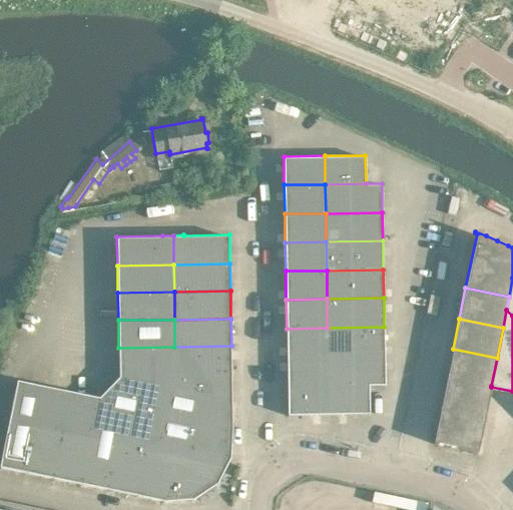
[(327,328),(328,357),(385,356),(384,327),(327,328)]
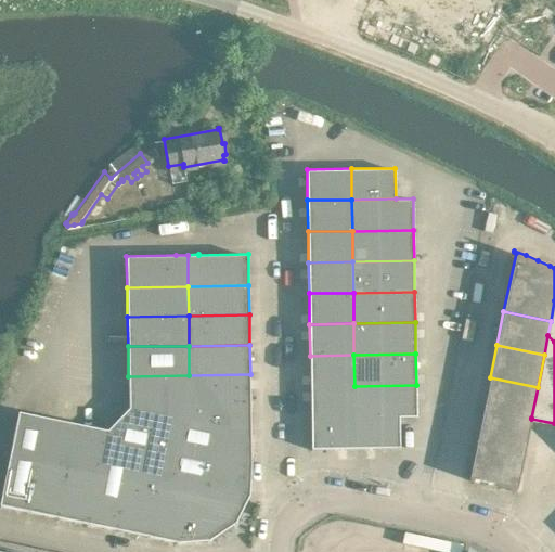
[(310,356),(310,386),(355,386),(353,355),(310,356)]
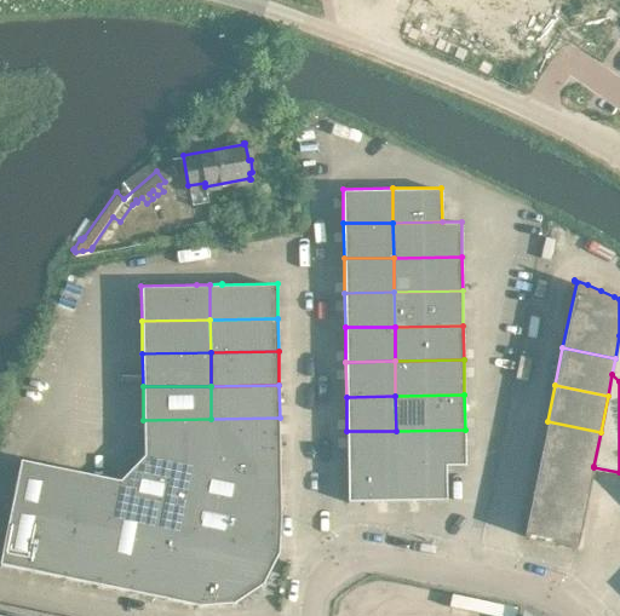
[(212,454),(280,453),(280,418),(211,419),(212,454)]
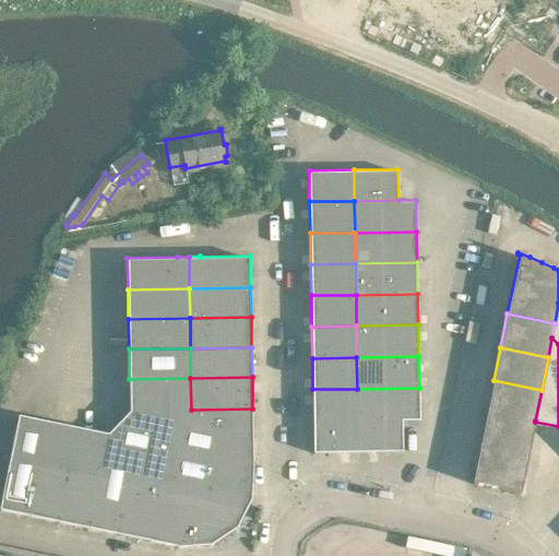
[(130,410),(173,418),(191,422),(191,410),(190,378),(129,379),(130,410)]
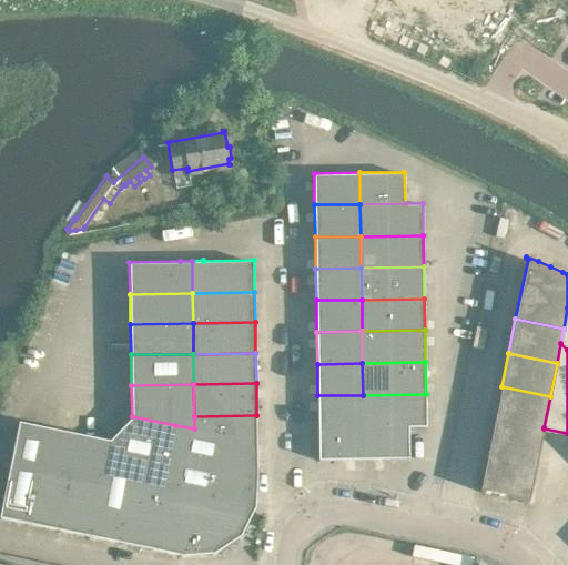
[(544,430),(544,429),(544,427),(550,396),(501,386),(495,420),(544,430)]
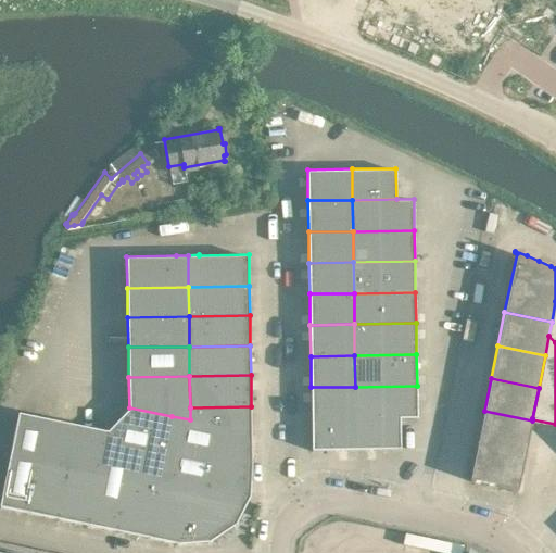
[(355,417),(400,416),(417,416),(417,386),(355,387),(355,417)]
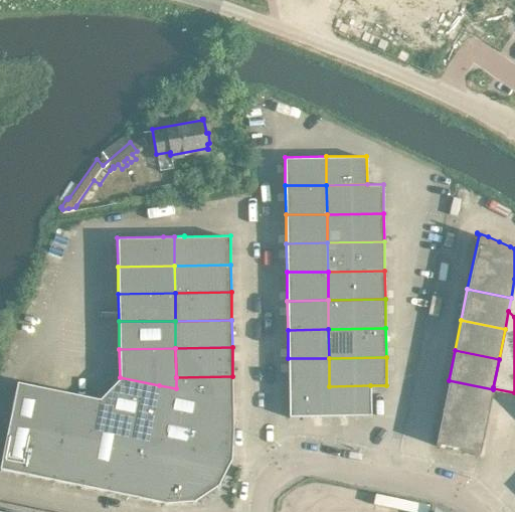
[(288,358),(289,386),(329,386),(329,358),(288,358)]
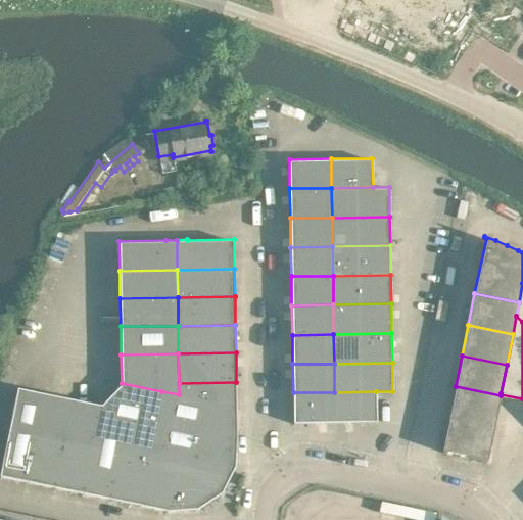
[(179,394),(237,407),(236,382),(179,383),(179,394)]
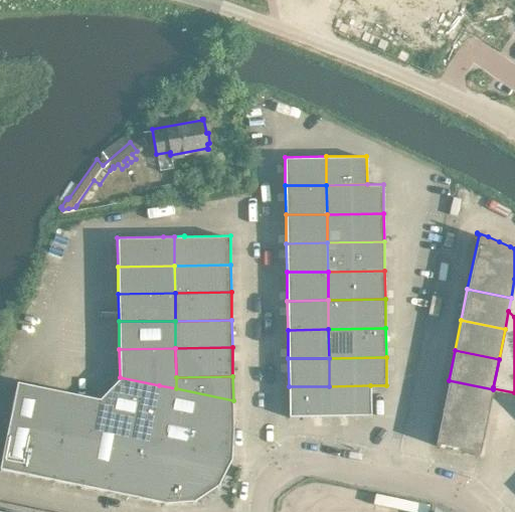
[(148,441),(153,413),(159,385),(120,377),(100,397),(93,430),(121,435),(148,441)]
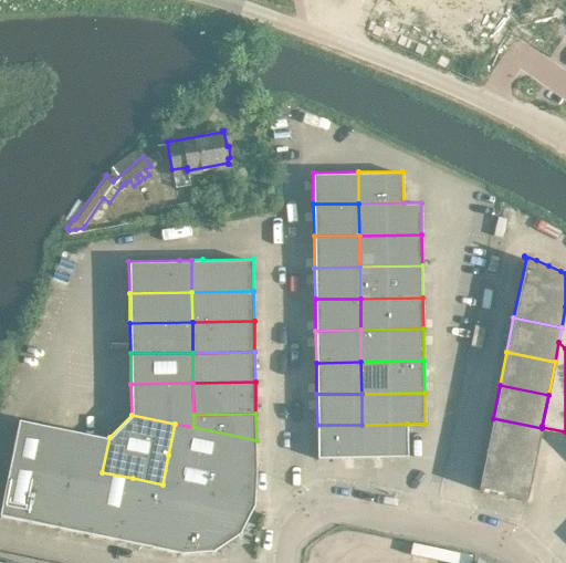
[(11,455),(9,467),(39,472),(49,425),(19,418),(12,455),(11,455)]
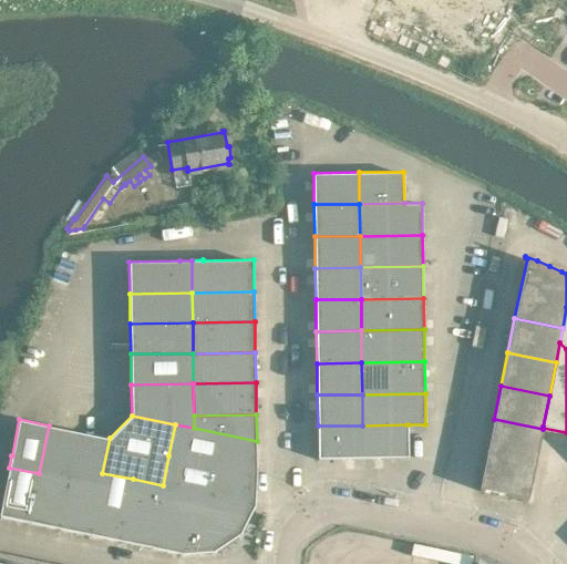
[(536,463),(543,429),(494,419),(486,453),(536,463)]
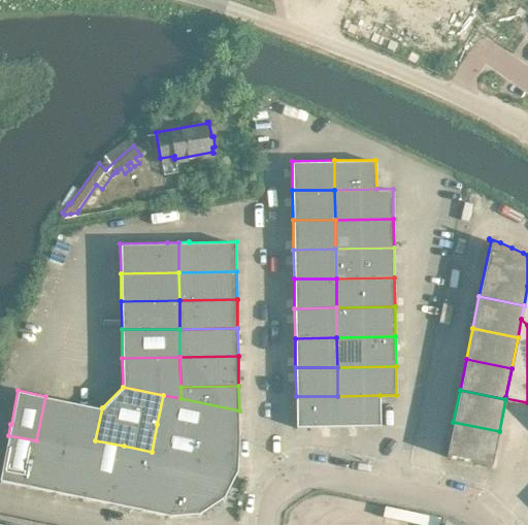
[(163,395),(157,424),(239,440),(239,436),(239,411),(180,398),(163,395)]
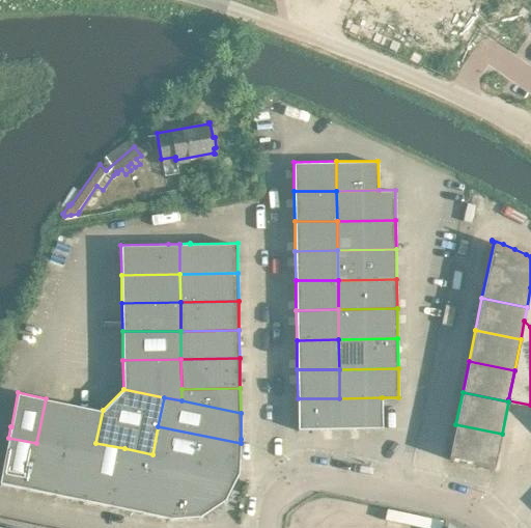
[(382,397),(339,398),(340,427),(383,426),(382,397)]
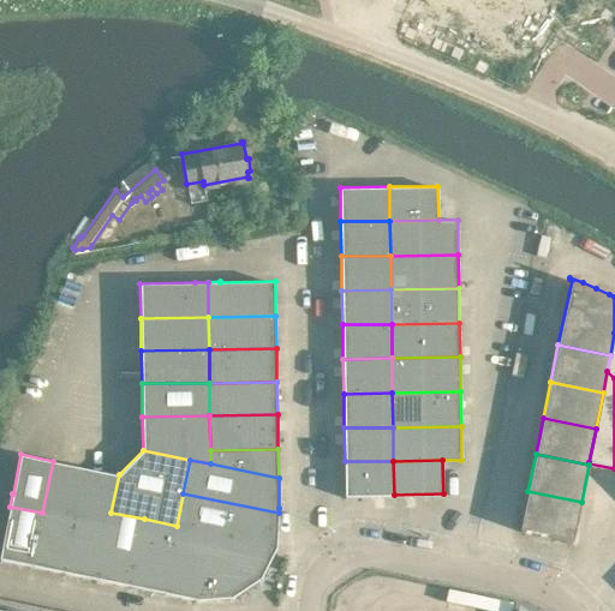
[(42,513),(76,520),(87,467),(53,461),(42,513)]
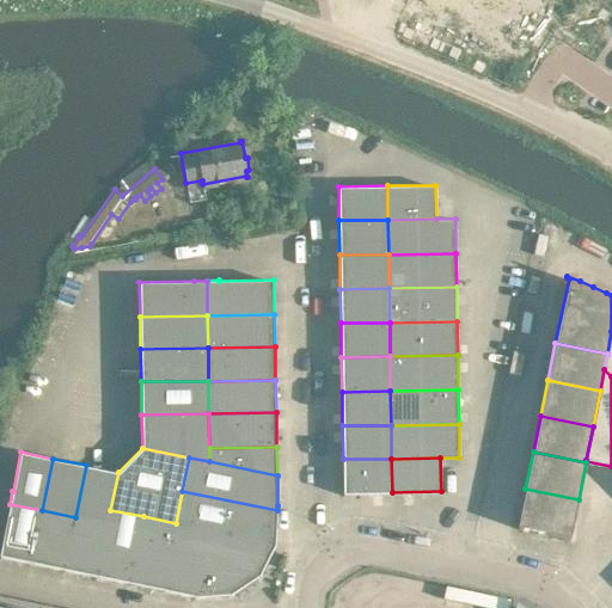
[(391,459),(343,459),(343,493),(392,492),(391,459)]
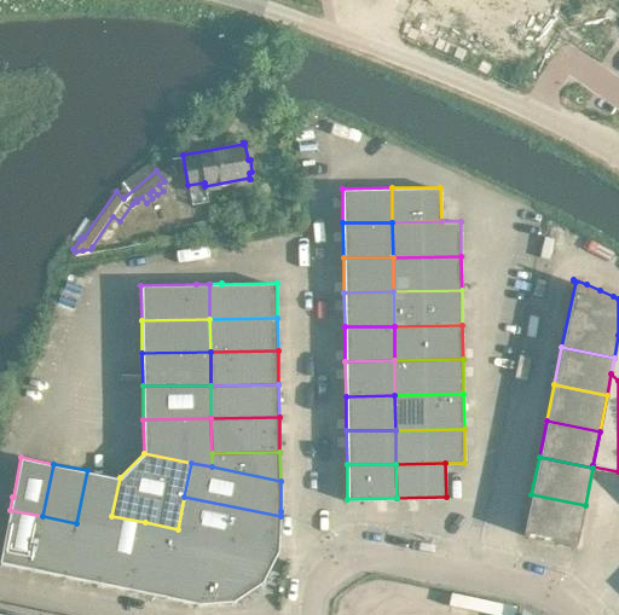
[(76,523),(109,529),(111,516),(120,477),(87,470),(76,523)]
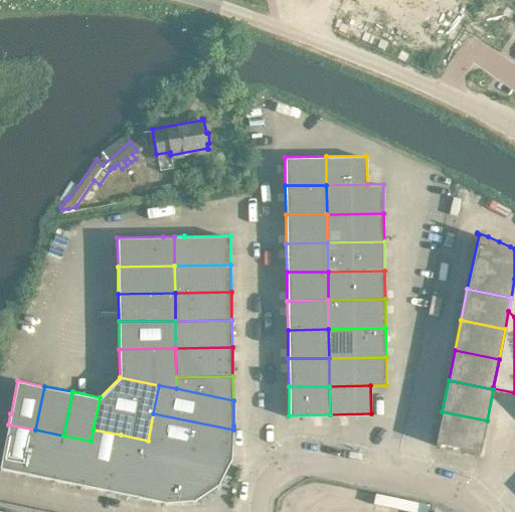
[(480,452),(487,420),(442,411),(436,443),(480,452)]
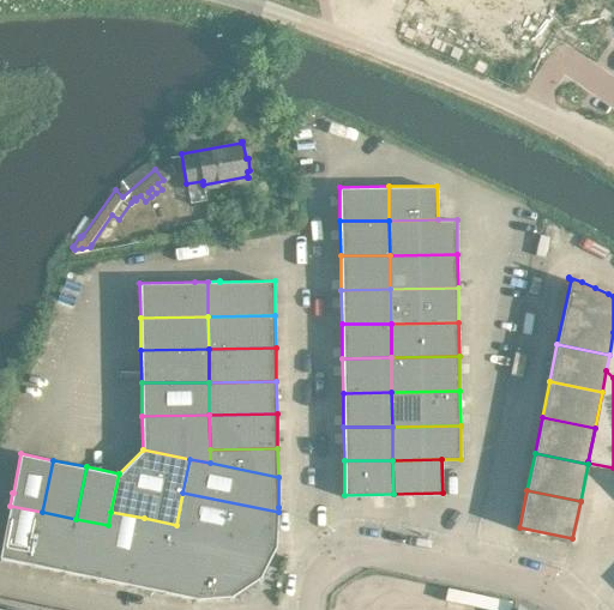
[(176,525),(209,531),(276,545),(277,543),(278,512),(182,493),(176,525)]
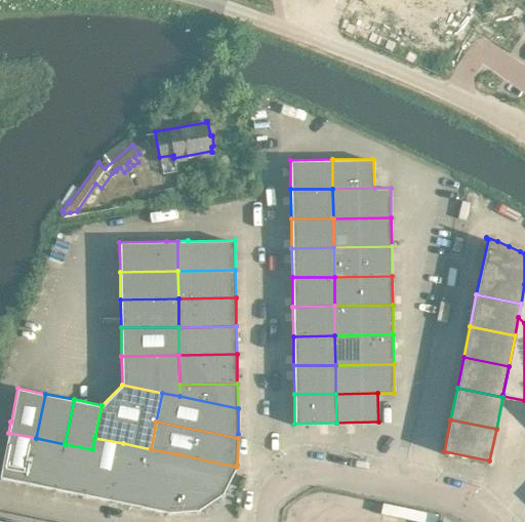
[(0,474),(0,477),(27,482),(36,438),(8,433),(6,443),(0,474)]
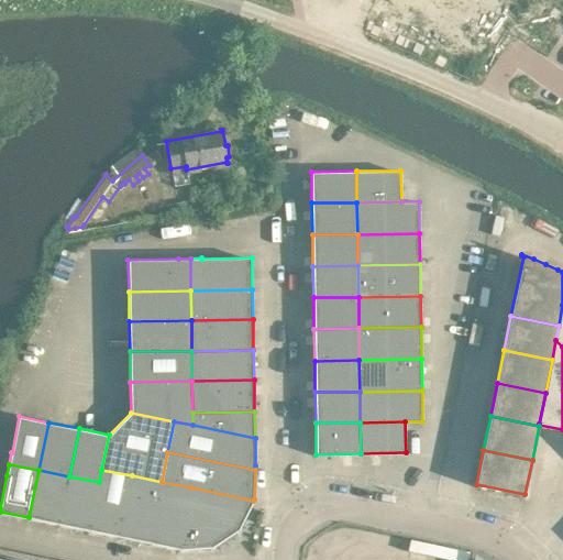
[(29,517),(59,524),(69,476),(39,470),(29,517)]
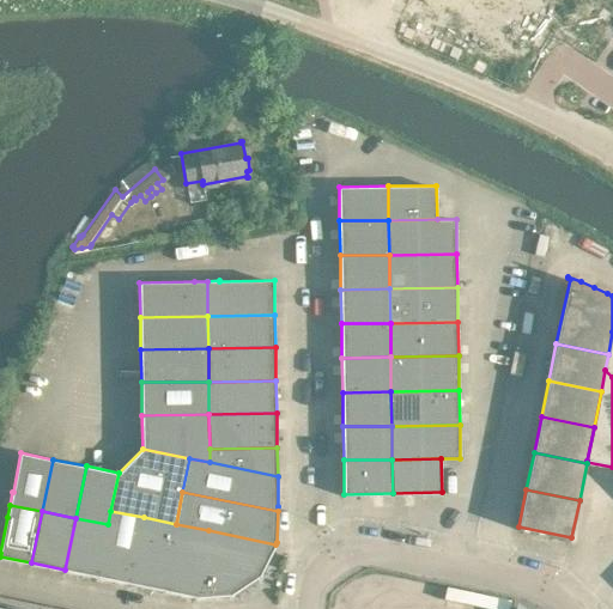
[(97,577),(129,583),(144,517),(110,511),(108,524),(97,577)]
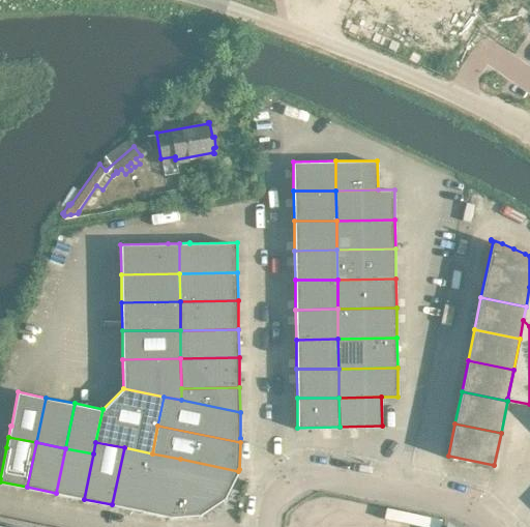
[(112,504),(141,510),(152,454),(124,447),(112,504)]
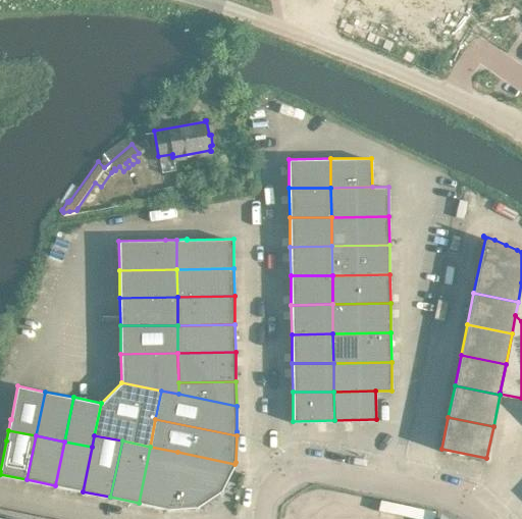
[(55,485),(83,491),(92,447),(64,442),(55,485)]
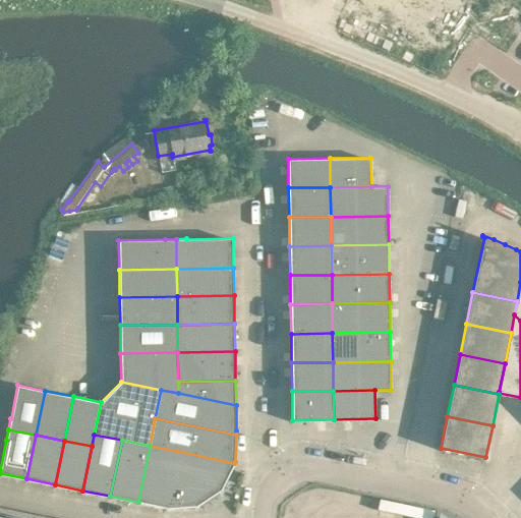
[(138,502),(166,508),(177,451),(150,446),(138,502)]
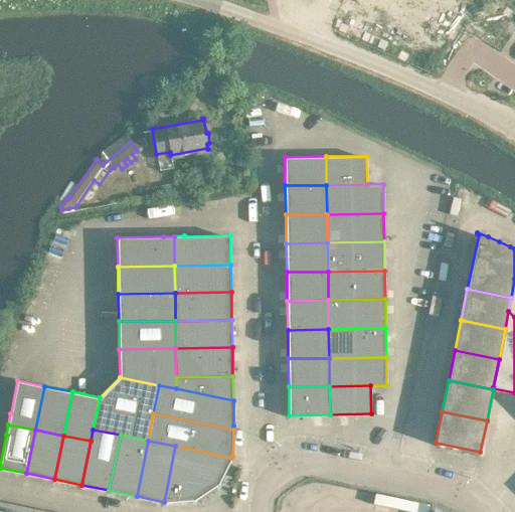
[(175,446),(164,502),(167,502),(192,500),(196,499),(216,485),(219,482),(230,460),(231,458),(175,446)]
